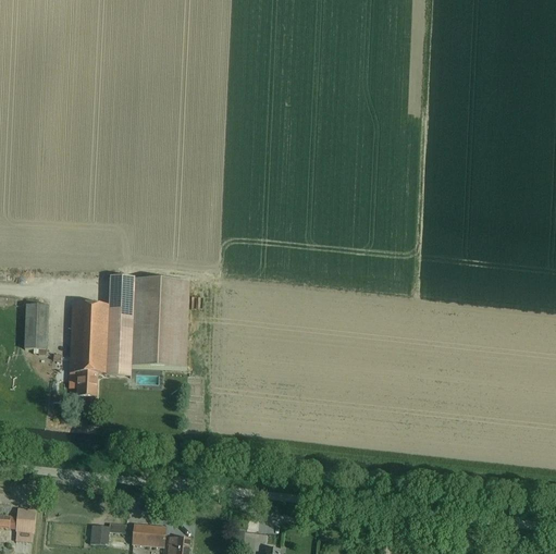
[(97,371),(106,372),(104,374),(125,376),(131,376),(131,365),(163,366),(185,367),(189,280),(134,278),(134,275),(109,274),(109,277),(108,304),(72,303),(70,371),(77,371),(77,386),(76,394),(96,395),(97,371)]
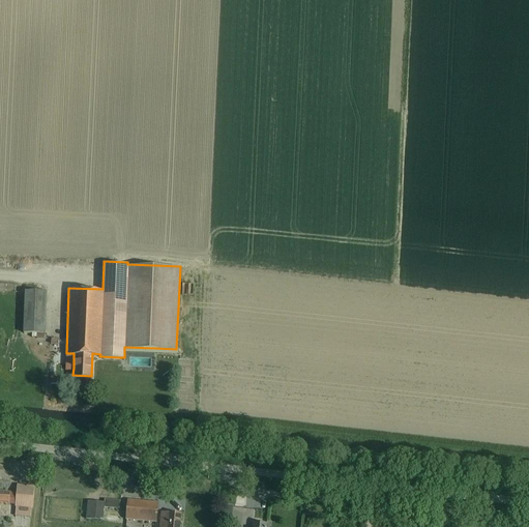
[(25,289),(23,330),(42,330),(45,330),(46,290),(25,289)]
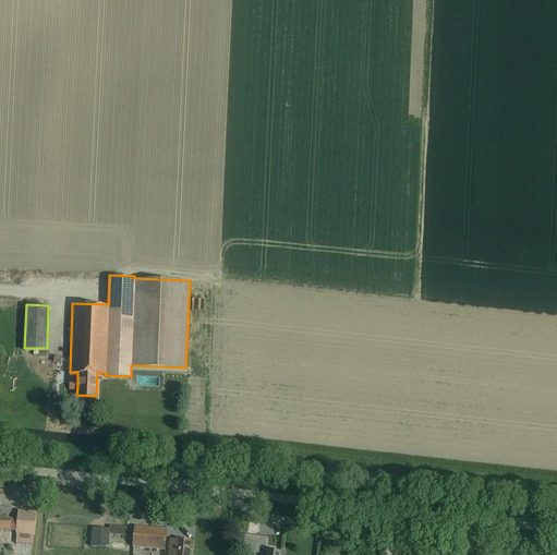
[(16,528),(16,530),(15,540),(32,541),(33,532),(34,532),(36,509),(36,508),(17,507),(17,513),(16,517),(16,528)]
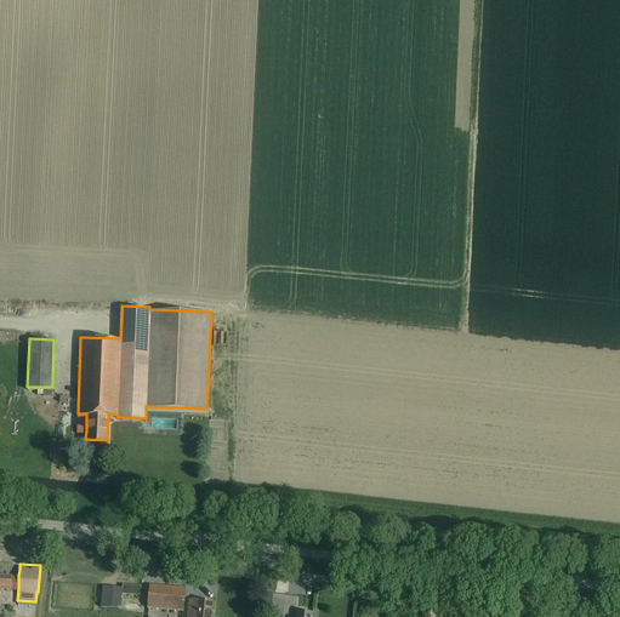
[(0,584),(18,587),(18,575),(0,572),(0,584)]
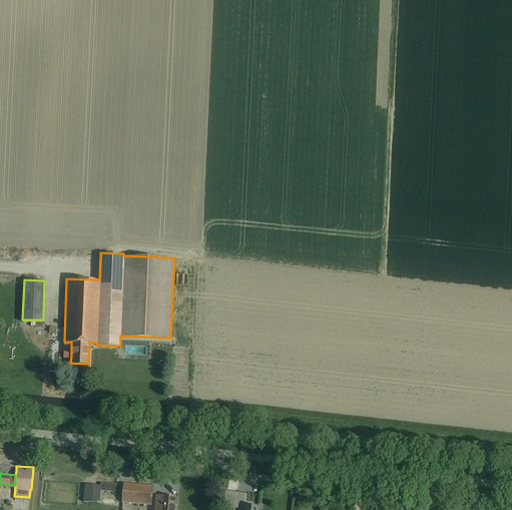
[(115,482),(100,480),(100,484),(99,488),(114,490),(115,482)]
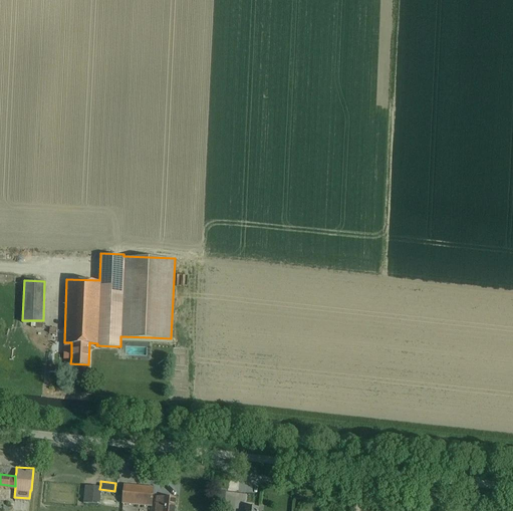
[(153,485),(123,482),(121,501),(151,503),(153,485)]
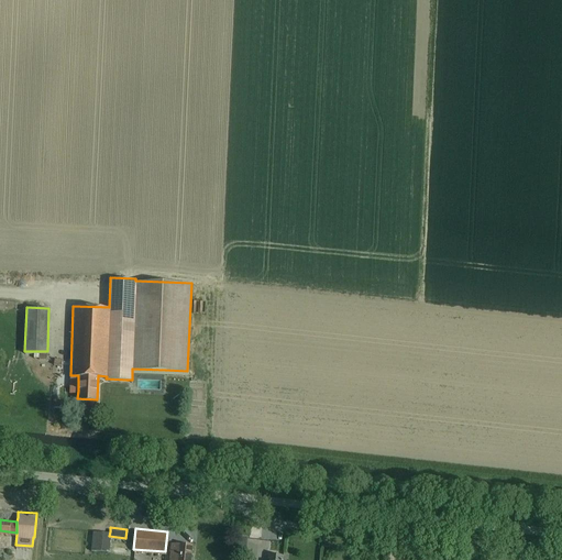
[(92,529),(91,548),(108,549),(109,536),(110,531),(92,529)]
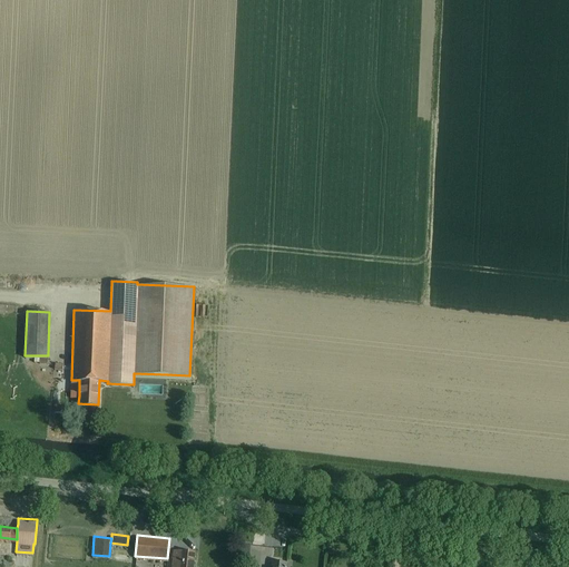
[(249,541),(237,539),(235,560),(247,561),(249,541)]
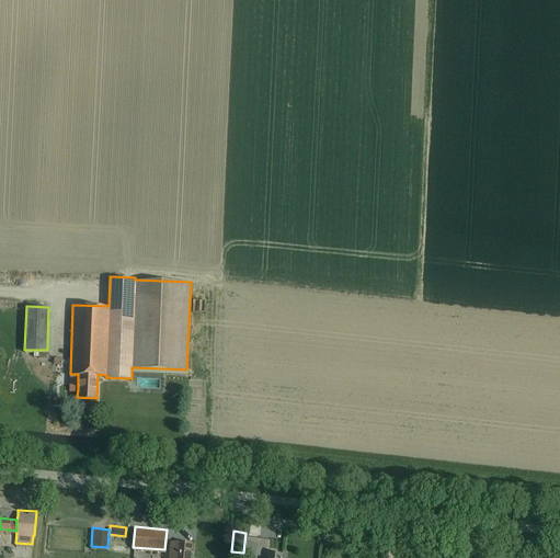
[(170,539),(168,557),(189,557),(191,542),(170,539)]
